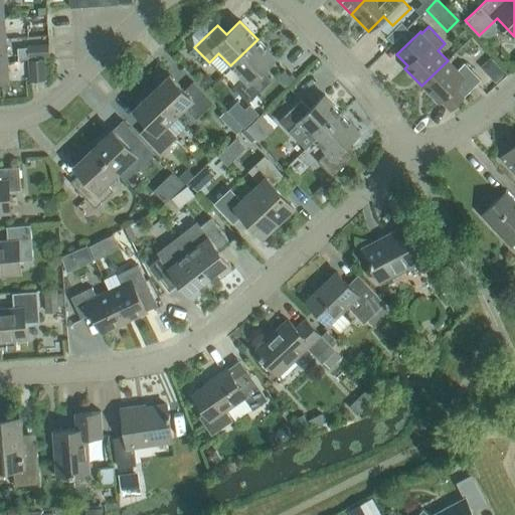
[(258,39),(230,65),(242,77),(232,87),(247,103),(271,80),(262,70),(275,57),(258,39)]
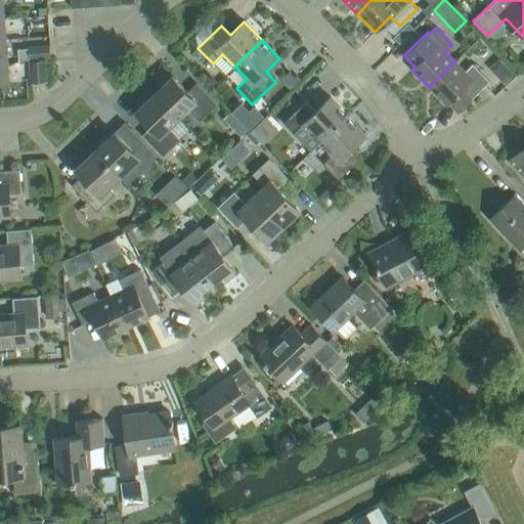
[(29,58),(49,57),(49,45),(28,46),(29,58)]
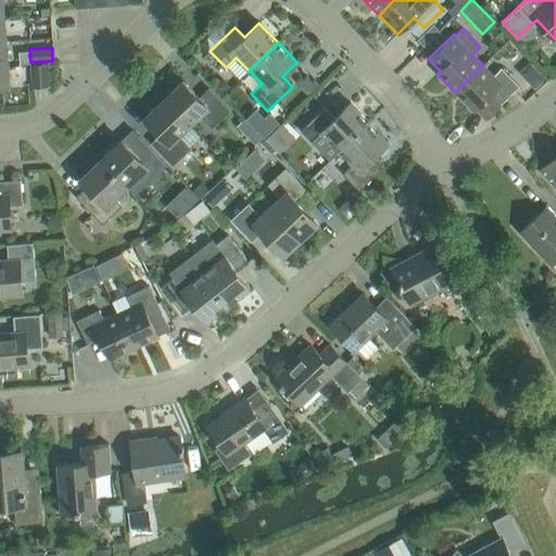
[(527,81),(536,72),(529,63),(518,73),(527,81)]
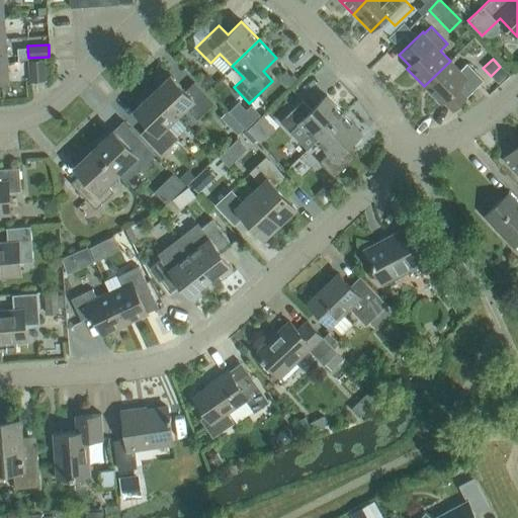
[(29,82),(47,81),(46,60),(28,61),(29,82)]
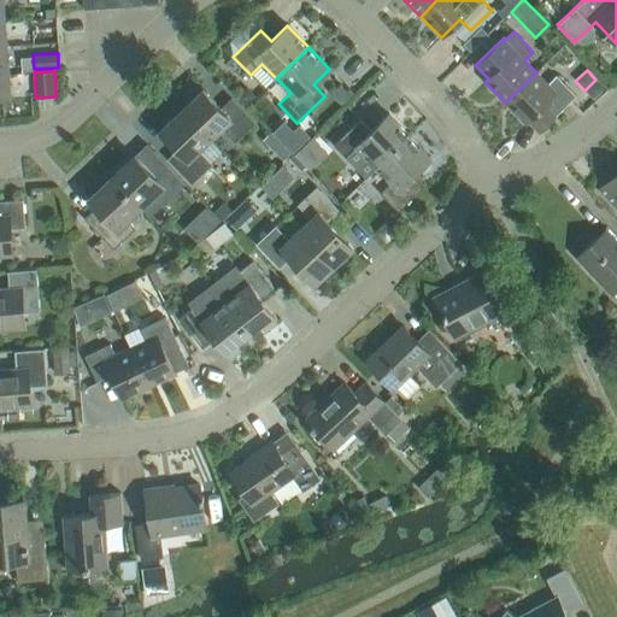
[(536,72),(505,103),(526,124),(529,122),(539,131),(576,95),(556,76),(547,84),(536,72)]
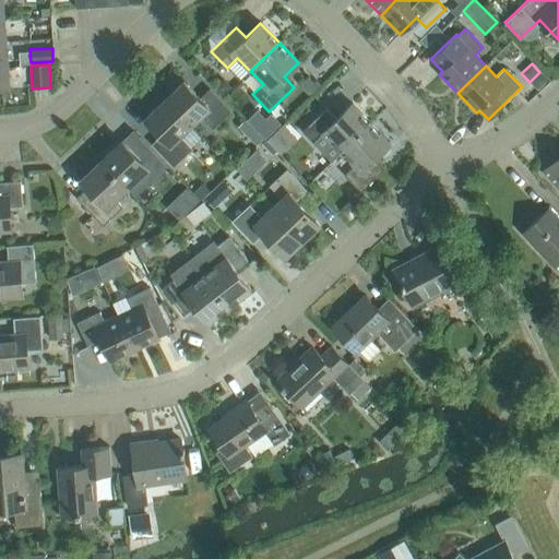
[(8,67),(0,67),(0,90),(9,90),(8,67)]
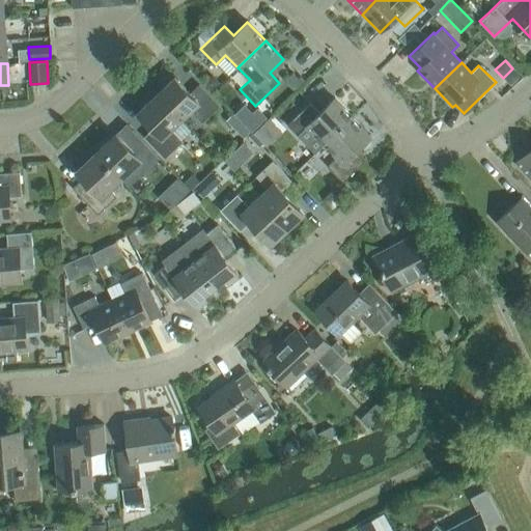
[(295,92),(303,84),(298,79),(294,74),(284,82),(295,92)]
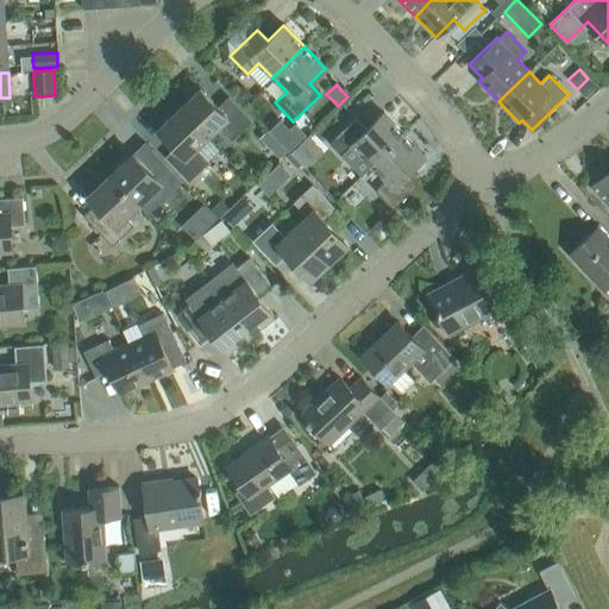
[(179,108),(207,138),(219,126),(232,139),(251,121),(228,98),(218,107),(200,88),(179,108)]
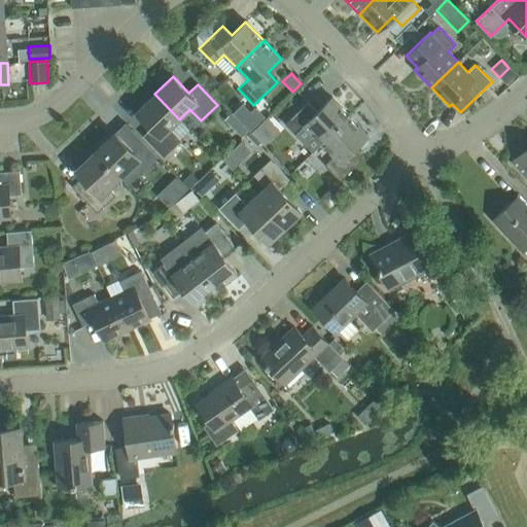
[(213,78),(207,78),(202,83),(210,92),(218,83),(213,78)]
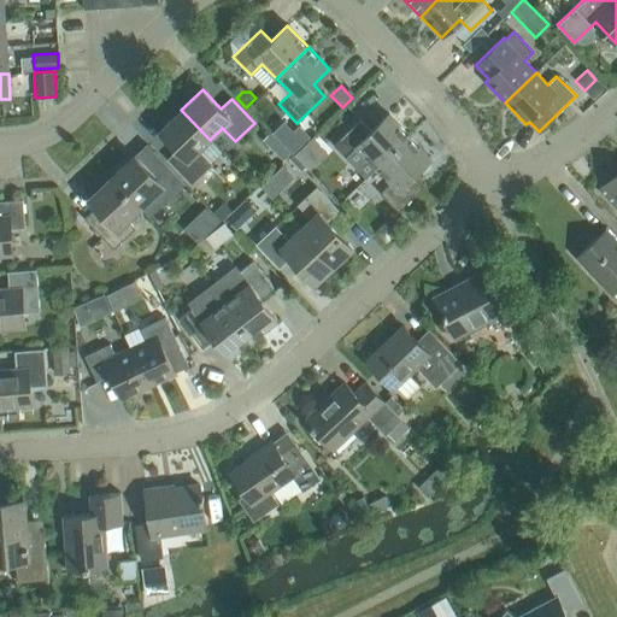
[(198,150),(210,140),(181,110),(160,130),(178,150),(168,159),(191,183),(211,164),(198,150)]
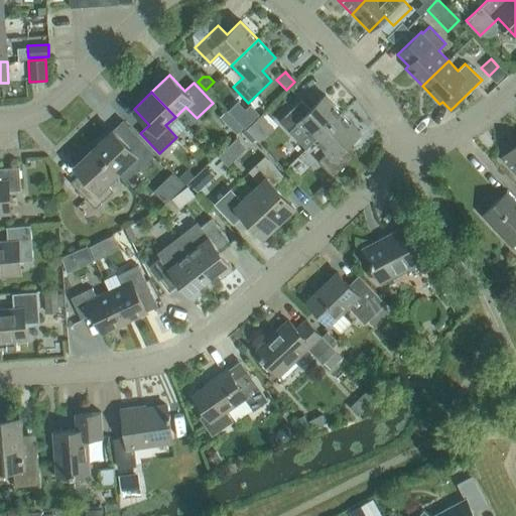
[(315,140),(342,114),(325,96),(310,109),(301,99),(278,121),(293,137),(303,128),(315,140)]
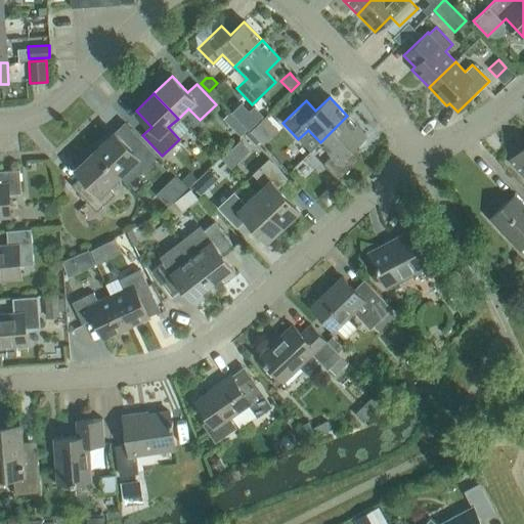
[(249,130),(263,116),(254,106),(249,111),(242,103),(231,113),(249,130)]
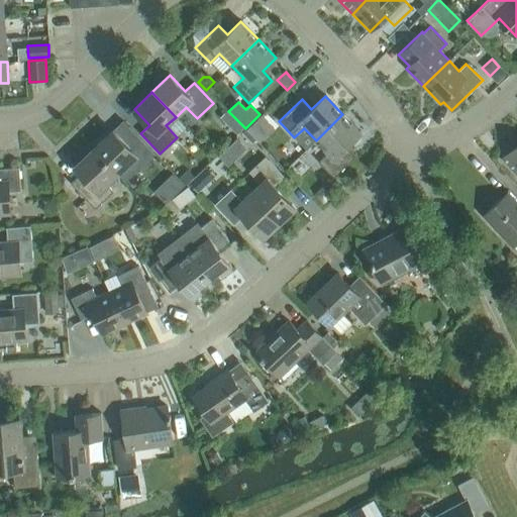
[(219,118),(225,124),(231,118),(225,112),(219,118)]
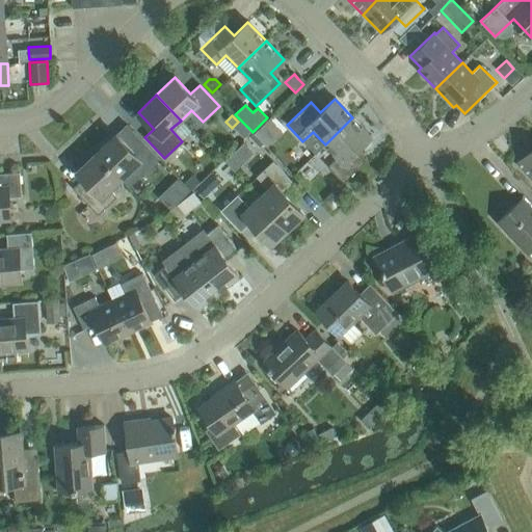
[(352,117),(325,144),(338,157),(327,166),(343,182),(367,160),(356,150),(371,136),(352,117)]
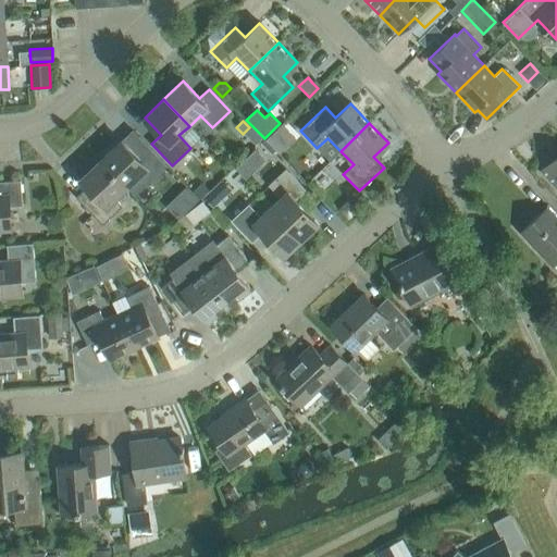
[(273,131),(265,138),(267,139),(273,146),(284,136),(276,128),(273,131)]
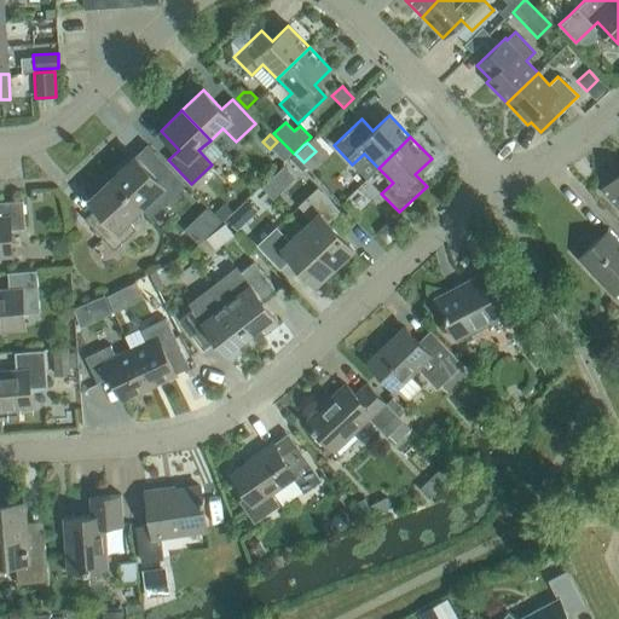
[(111,178),(140,207),(149,215),(184,183),(154,151),(142,163),(134,156),(111,178)]
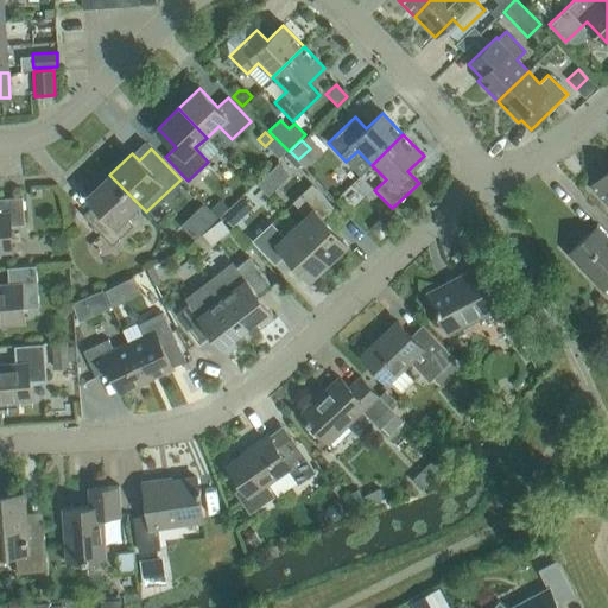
[(607,171),(597,182),(590,188),(607,207),(607,171)]
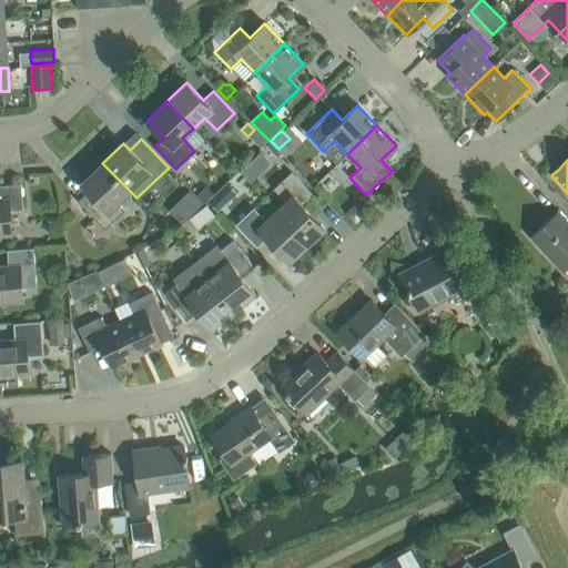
[(117,202),(129,190),(102,163),(82,183),(89,190),(78,201),(104,229),(124,210),(117,202)]
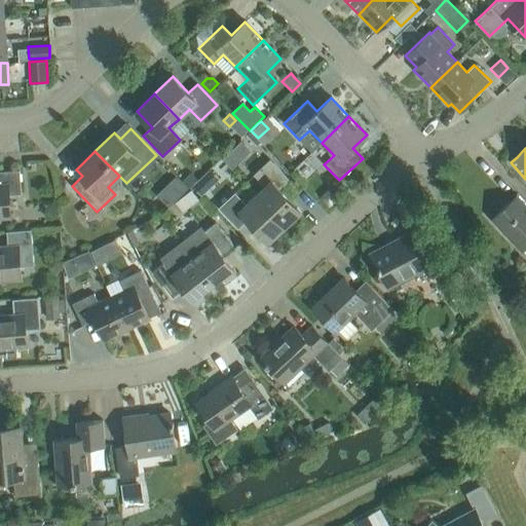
[(232,170),(241,161),(232,151),(223,159),(232,170)]
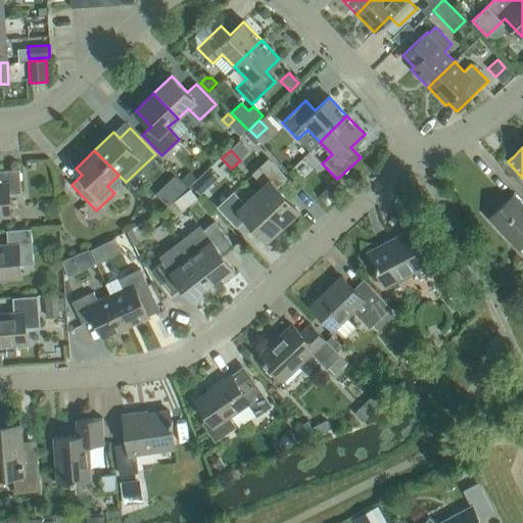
[(253,194),(283,226),(299,210),(278,188),(287,179),(268,158),(252,174),(264,185),(253,194)]
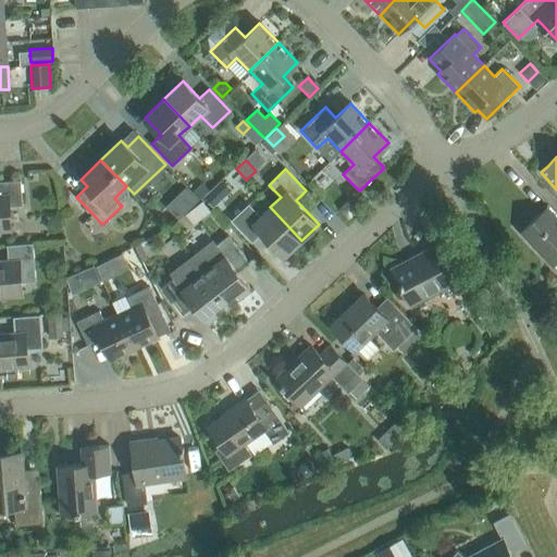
[(0,230),(11,230),(9,207),(23,206),(21,180),(0,182),(0,230)]
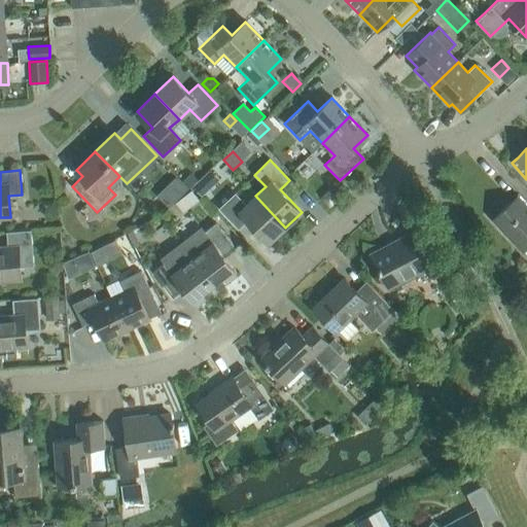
[(188,188),(198,180),(190,173),(182,182),(188,188)]
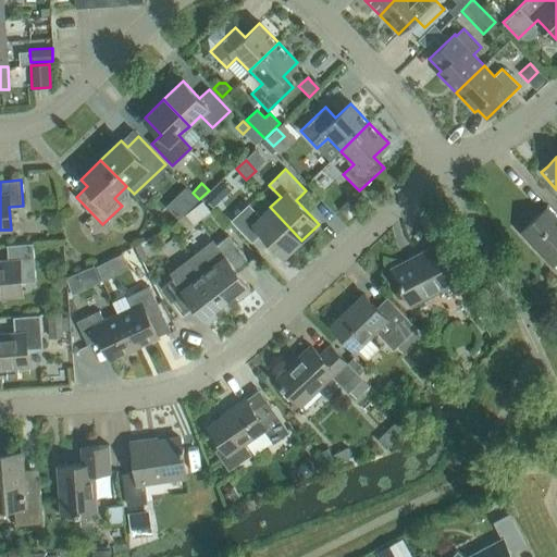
[(220,201),(210,190),(202,197),(212,208),(220,201)]
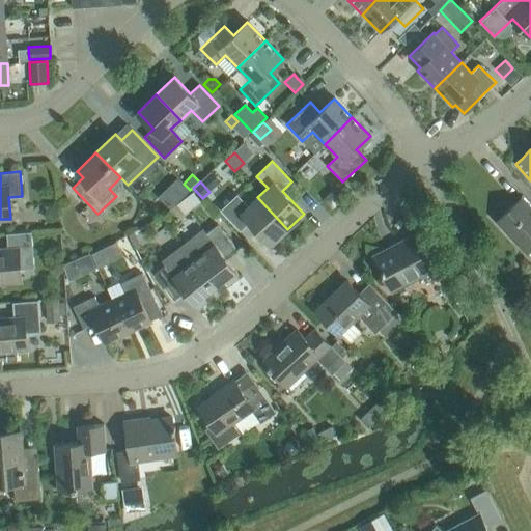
[(186,198),(194,207),(200,202),(193,193),(186,198)]
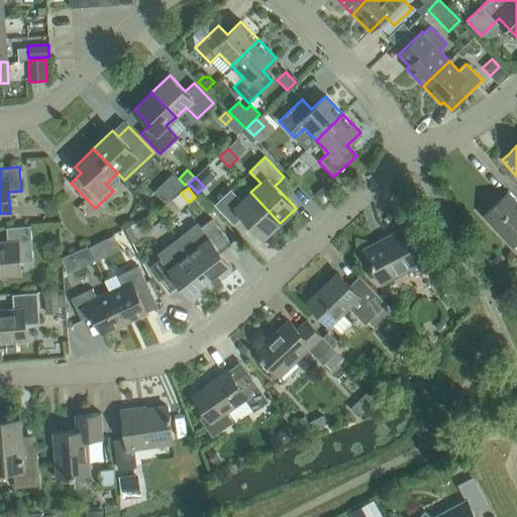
[(280,223),(250,192),(241,201),(230,190),(215,204),(233,224),(242,215),(264,237),(280,223)]
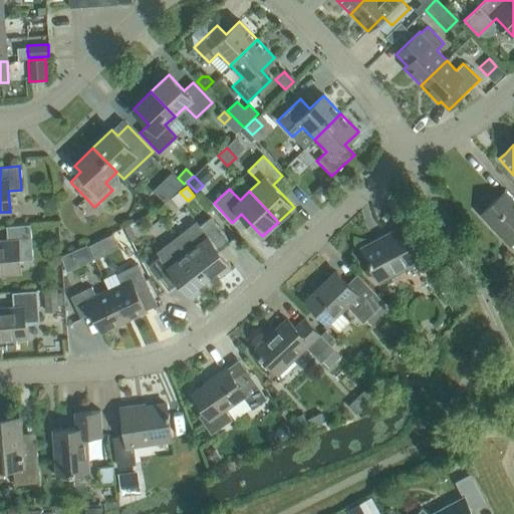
[(513,202),(504,192),(481,213),(510,244),(513,240),(513,202)]
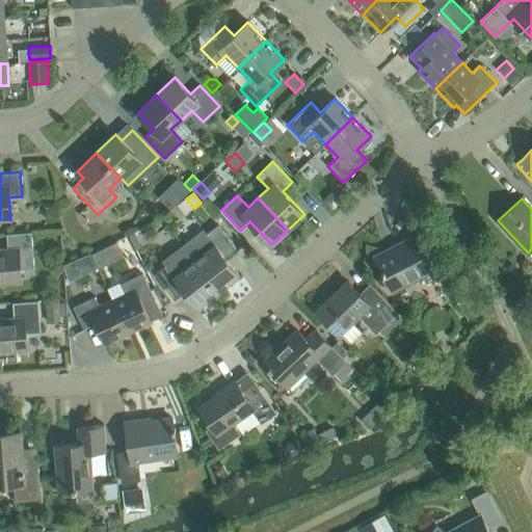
[(207,234),(186,249),(218,292),(238,275),(227,260),(222,254),(233,245),(217,225),(207,234)]
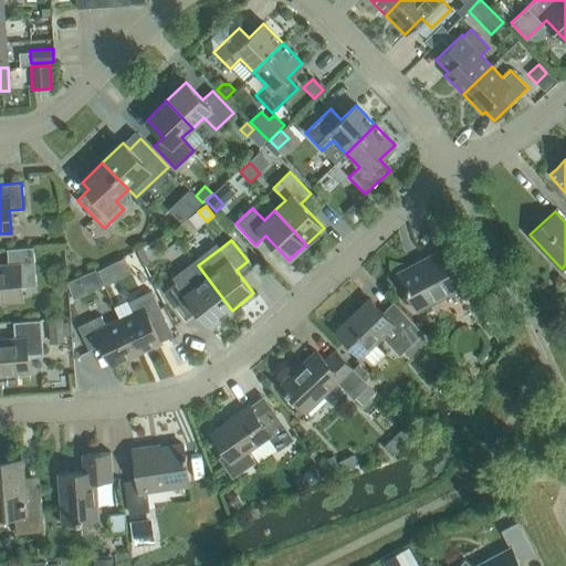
[(0,301),(22,300),(21,287),(37,285),(33,248),(7,250),(8,265),(0,265),(0,301)]
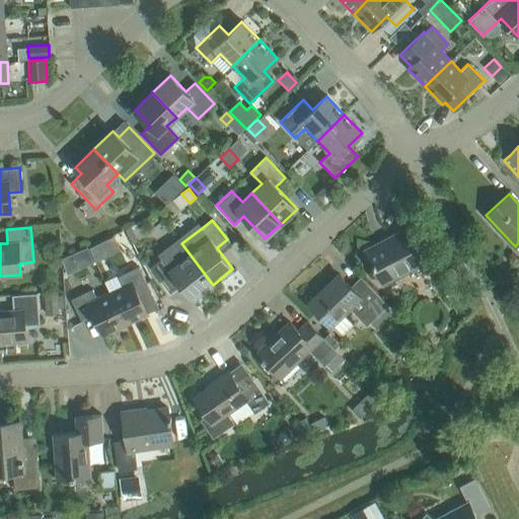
[(415,245),(405,229),(392,236),(394,239),(367,253),(383,285),(418,267),(423,276),(440,267),(426,239),(415,245)]
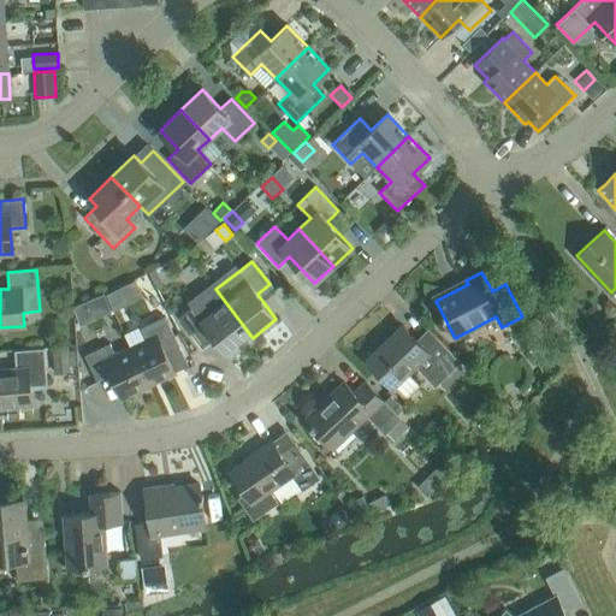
[(191,308),(179,318),(196,341),(209,331),(214,338),(229,356),(253,338),(215,289),(191,308)]
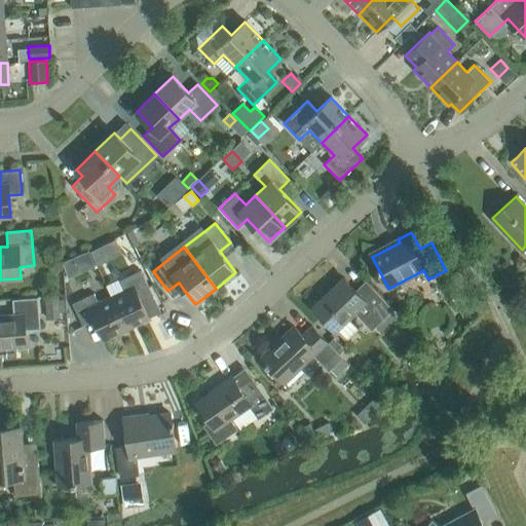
[(97,265),(105,262),(98,248),(90,252),(97,265)]
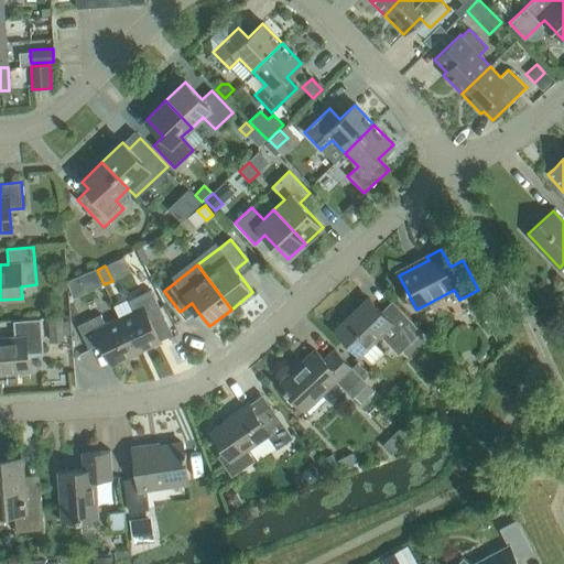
[(83,294),(75,278),(67,281),(73,297),(83,294)]
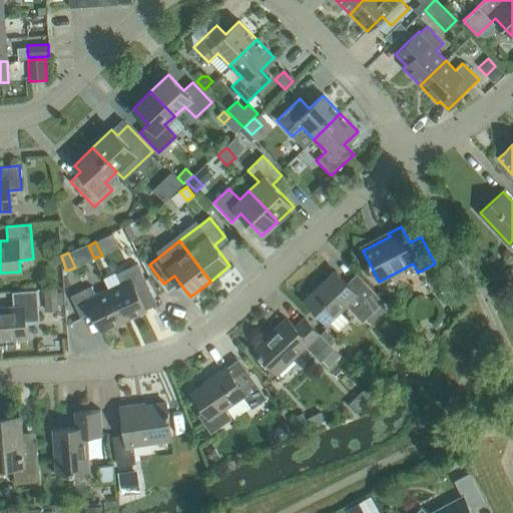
[(108,289),(123,322),(157,305),(137,264),(116,274),(120,283),(108,289)]
